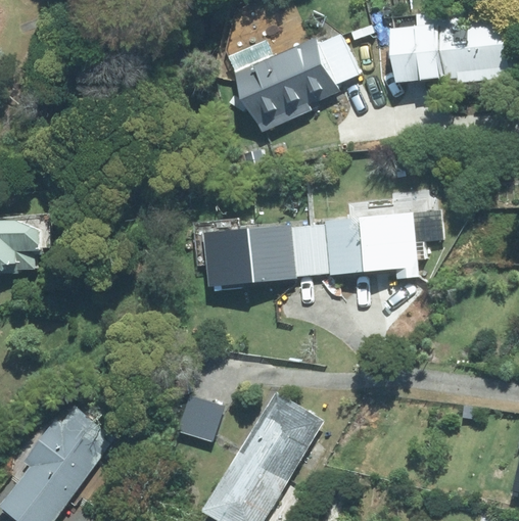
[(458,78),(458,83),(510,78),(503,12),(464,16),(463,9),(417,13),(418,24),(395,27),(402,81),(424,79),(424,81),(458,78)]
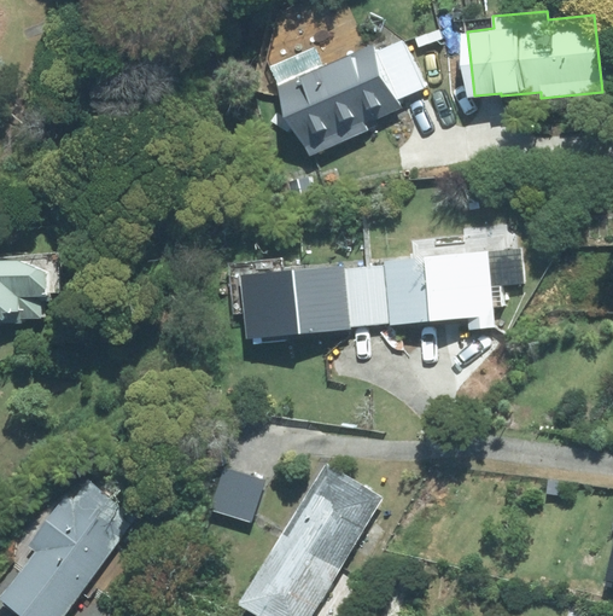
[(404,108),(375,45),(326,68),(325,64),(281,83),(311,150),(404,108)]
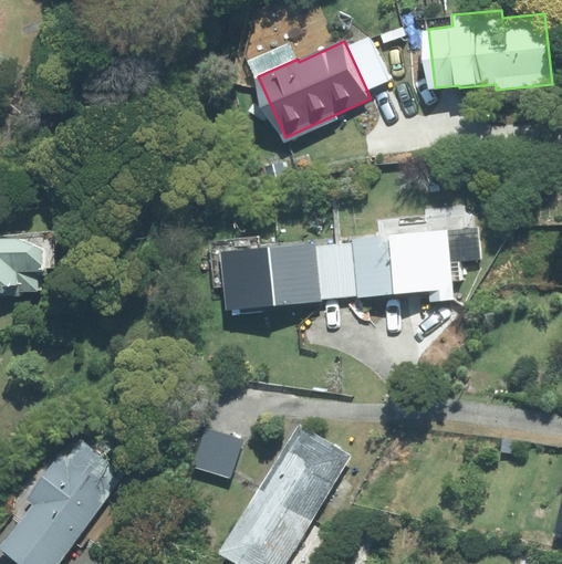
[(430,301),(454,300),(450,262),(462,261),(459,229),(353,239),(358,296),(429,290),(430,301)]
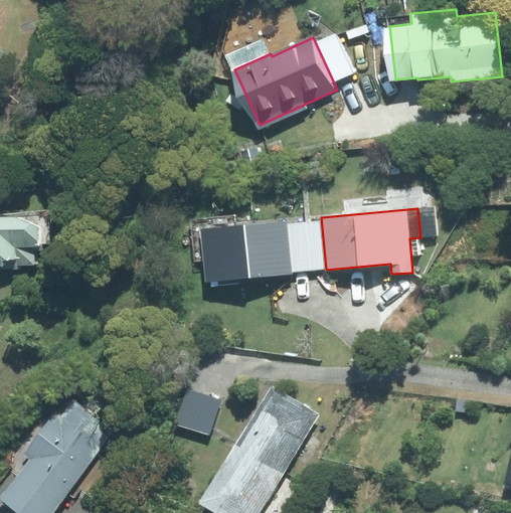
[(24,217),(0,217),(0,270),(20,271),(20,266),(38,267),(38,251),(46,251),(46,224),(24,217)]
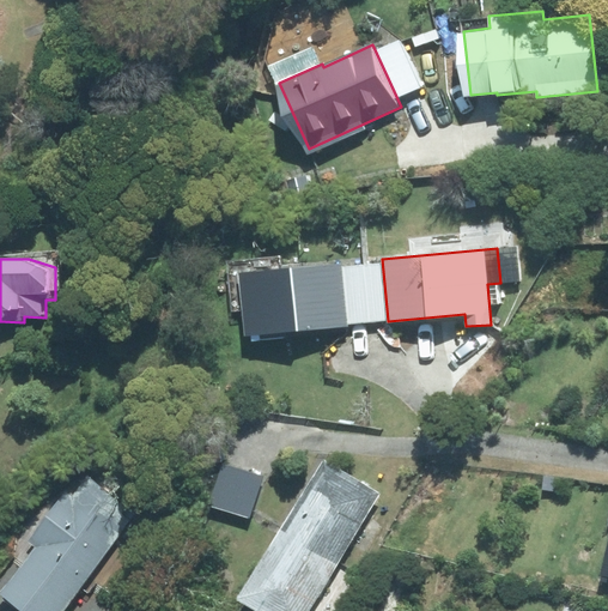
[(348,327),(342,264),(241,273),(245,336),(348,327)]
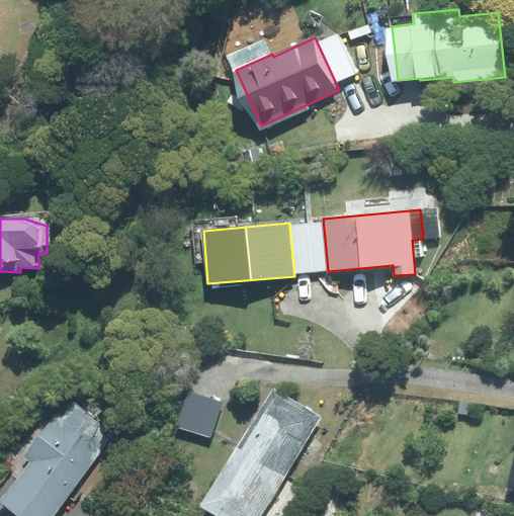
[(261,515),(322,417),(273,388),(202,505),(221,515),(261,515)]
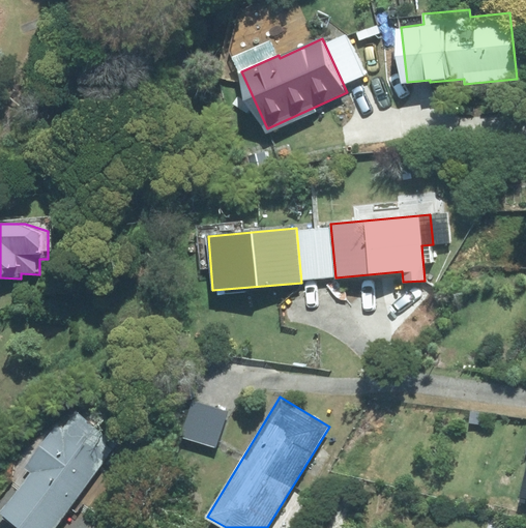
[(227,412),(192,401),(180,438),(216,449),(227,412)]
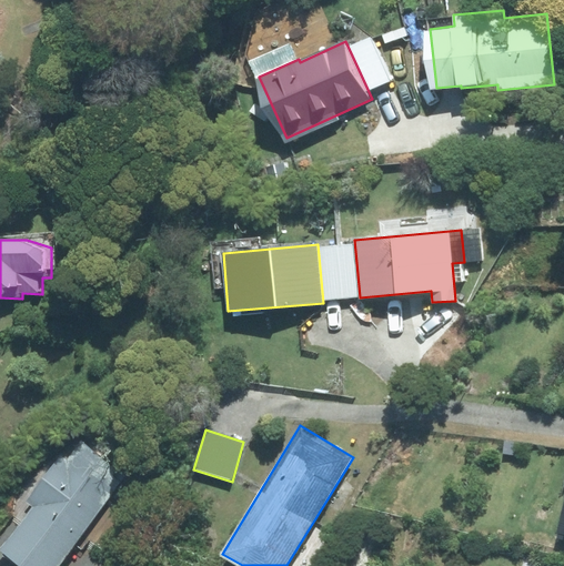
[(118,470),(79,442),(64,462),(58,456),(24,504),(30,507),(0,549),(0,552),(19,565),(60,565),(121,483),(112,477),(118,470)]
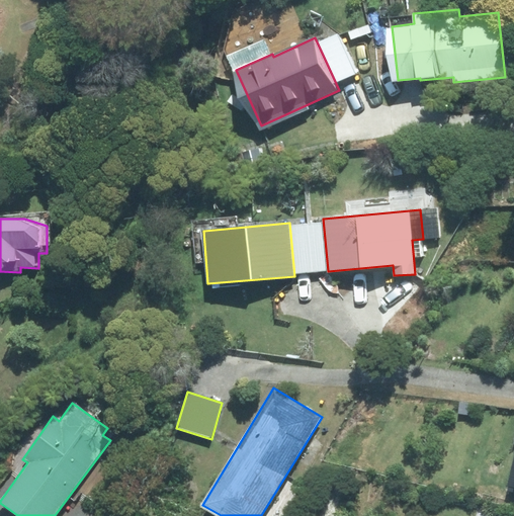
All buildings are outlined.
